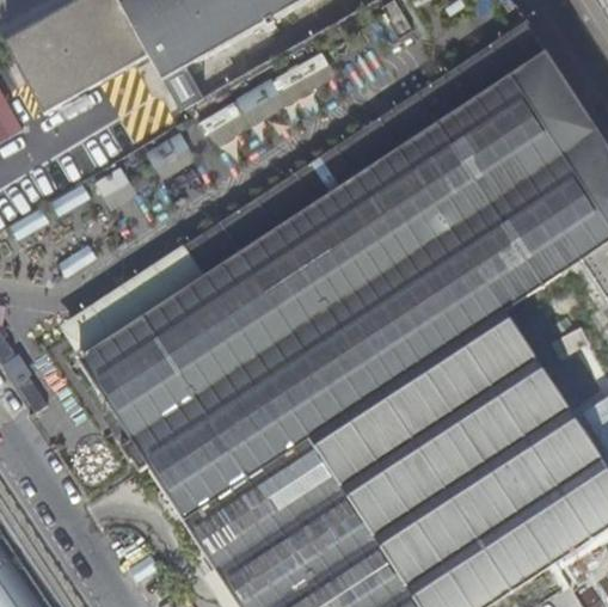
[(74,0),(2,41),(42,112),(147,53),(178,109),(200,96),(183,66),(296,0),(74,0)]
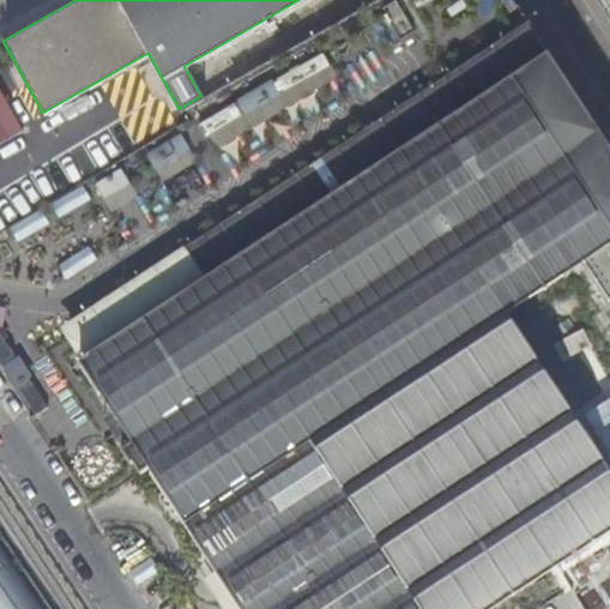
[(598,0),(609,18),(609,0),(598,0)]
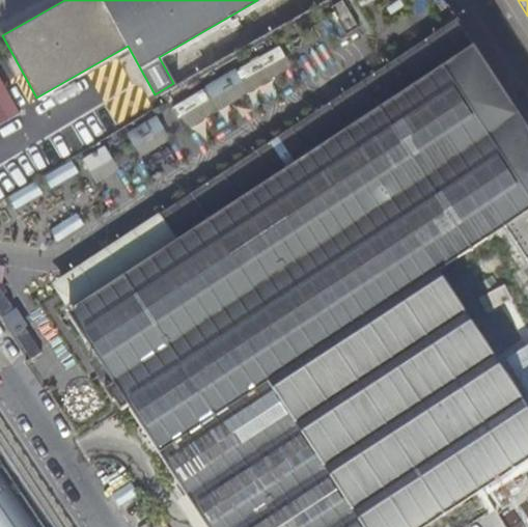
[(527,264),(508,232),(527,218),(527,129),(521,117),(473,46),(66,309),(209,526),(420,526),(527,461),(527,264)]
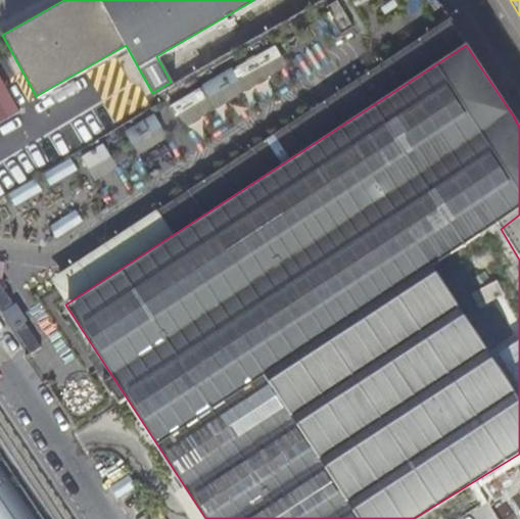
[(0,114),(15,106),(0,78),(0,114)]
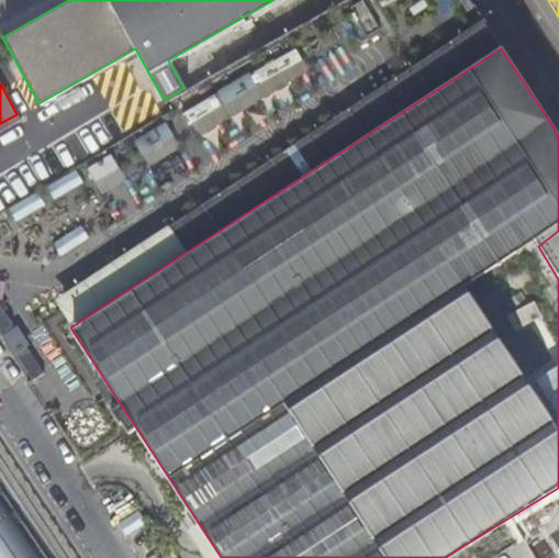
[(43,198),(30,220),(51,232),(64,210),(43,198)]
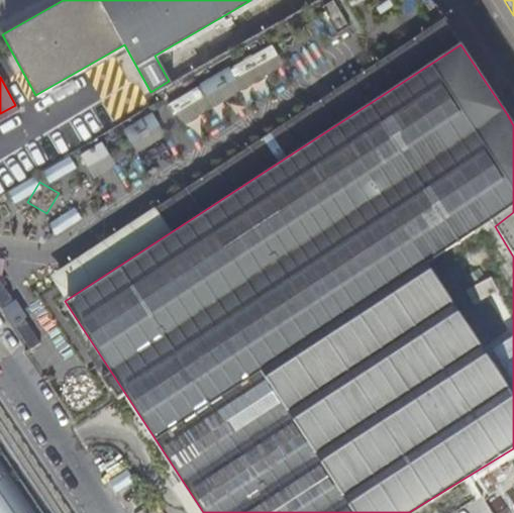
[(513,212),(495,226),(513,257),(513,212)]
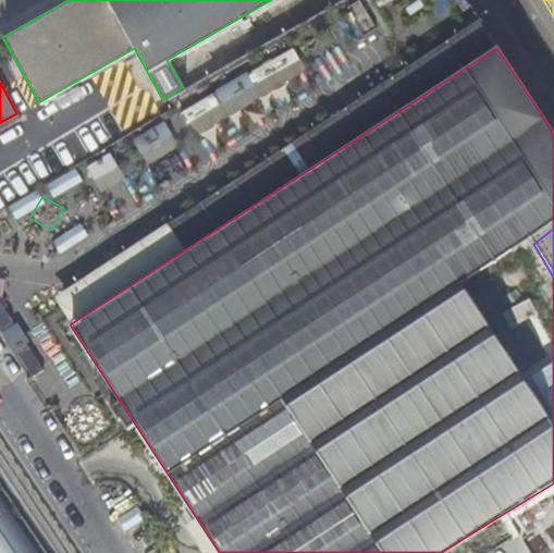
[(37,552),(0,496),(0,552),(37,552)]
